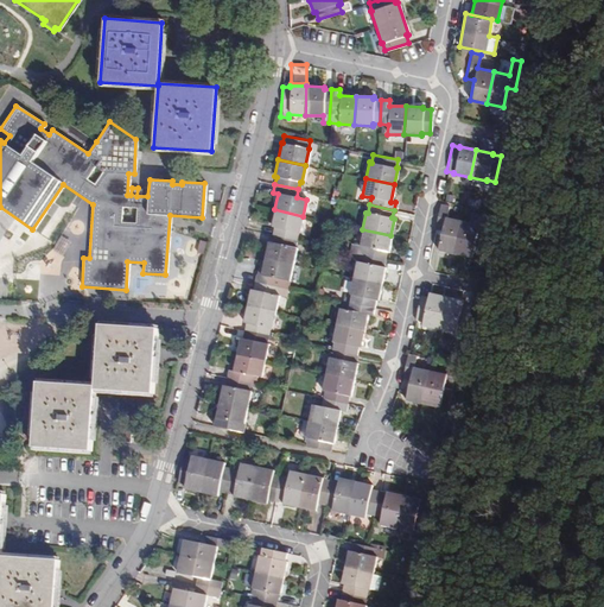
[(453,253),(461,221),(445,217),(447,206),(439,204),(433,228),(442,231),(437,250),(453,253)]
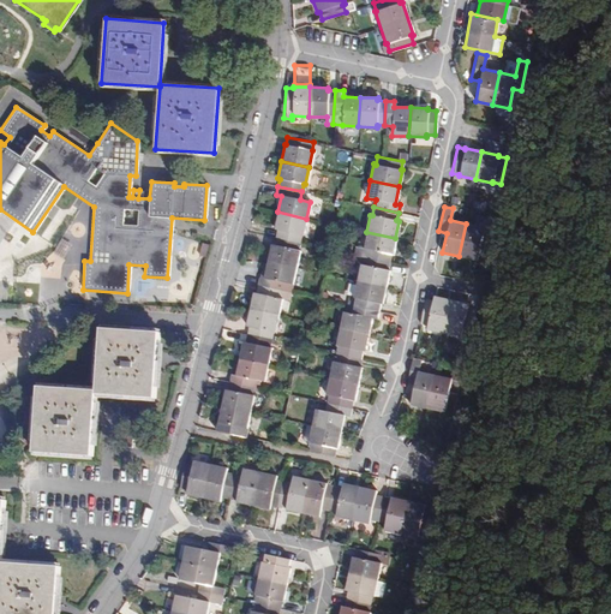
[(275,230),(274,237),(299,243),(300,234),(303,236),(306,219),(277,212),(274,230),(275,230)]
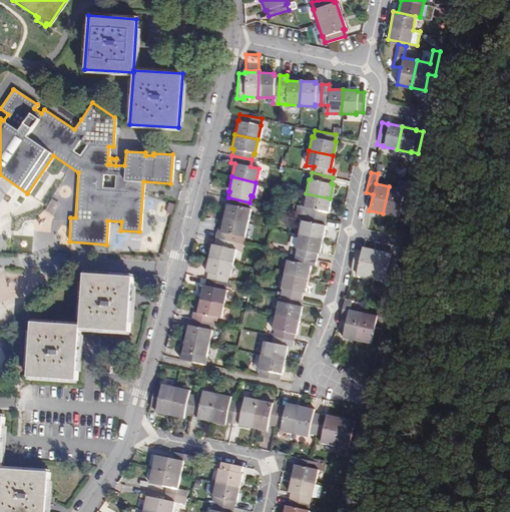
[(402,189),(389,186),(383,213),(397,216),(401,200),(407,201),(412,181),(405,179),(402,189)]
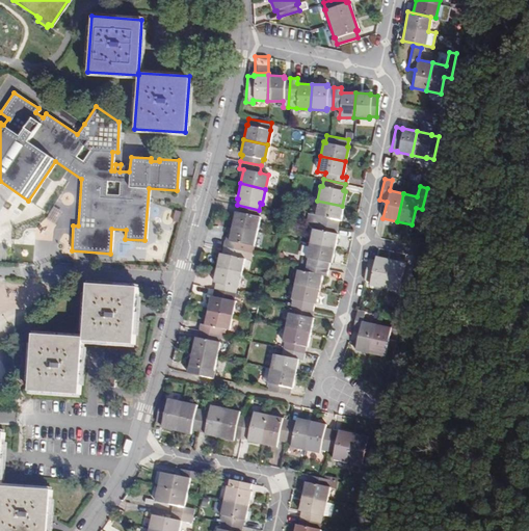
[(339,220),(342,206),(317,201),(314,215),(313,214),(312,221),(336,227),(338,219),(339,220)]
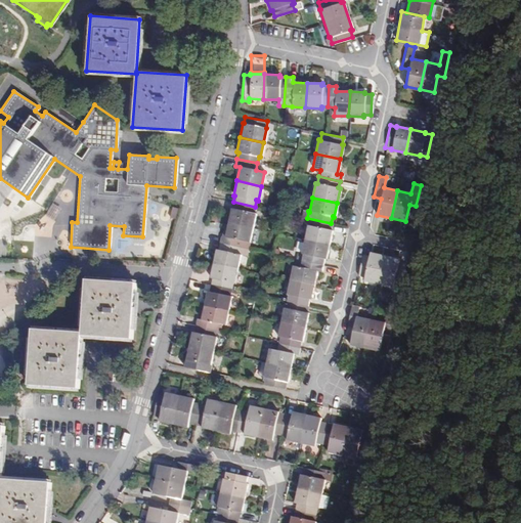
[(227,222),(252,227),(255,213),(253,213),(255,207),(233,202),(232,209),(230,208),(227,222)]
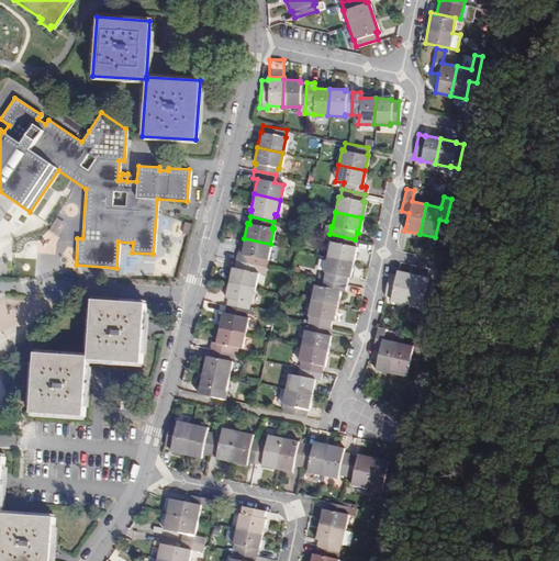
[(354,246),(355,239),(330,234),(328,240),(330,242),(326,256),(353,261),(355,247),(354,246)]
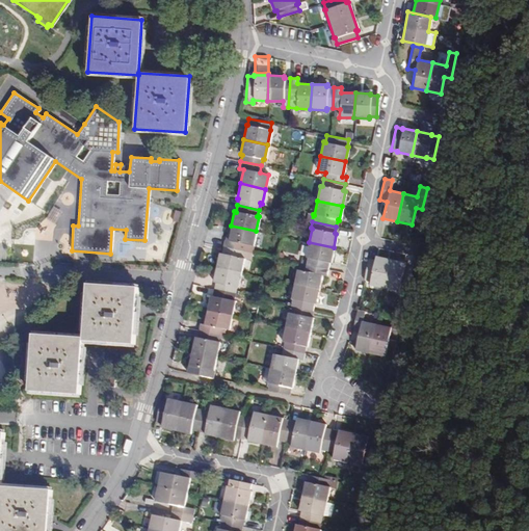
[(256,231),(231,226),(231,228),(228,240),(223,239),(221,246),(250,253),(253,245),(256,231)]
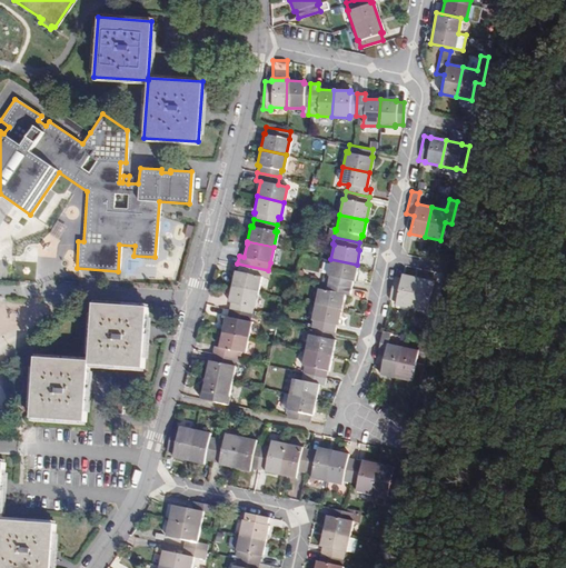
[(354,281),(357,265),(330,259),(327,276),(323,275),(320,281),(350,288),(351,280),(354,281)]
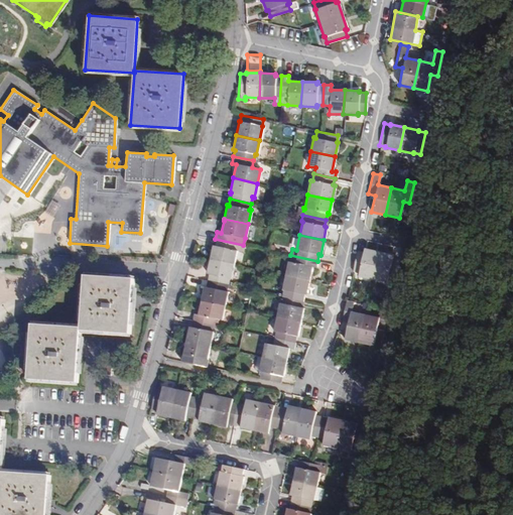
[(212,245),(209,259),(233,264),(236,250),(242,252),(243,245),(215,239),(214,245),(212,245)]
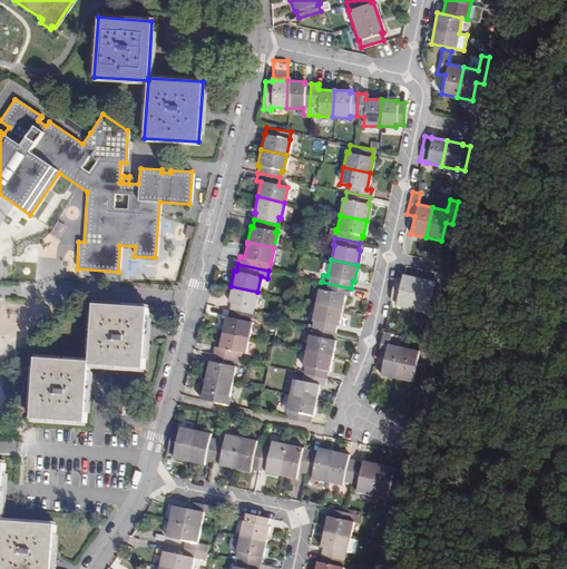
[(410,308),(417,278),(401,275),(400,278),(393,277),(388,300),(396,302),(394,305),(410,308)]
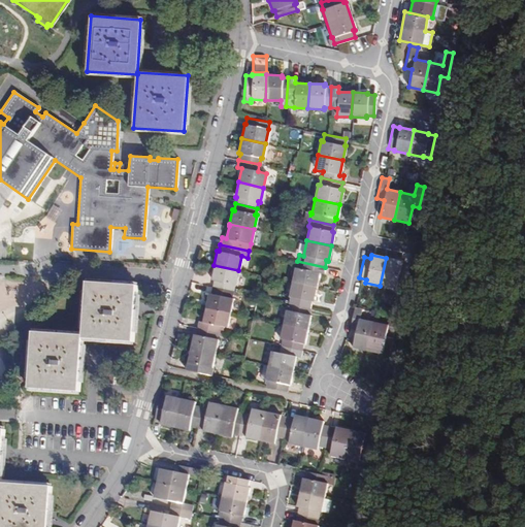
[(400,261),(386,258),(380,286),(394,289),(395,286),(402,287),(406,266),(400,264),(400,261)]
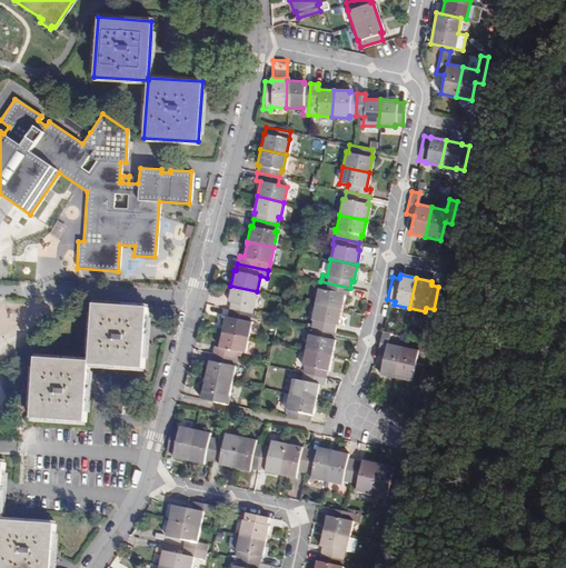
[(317,288),(314,304),(340,309),(344,295),(348,296),(350,288),(320,281),(319,289),(317,288)]
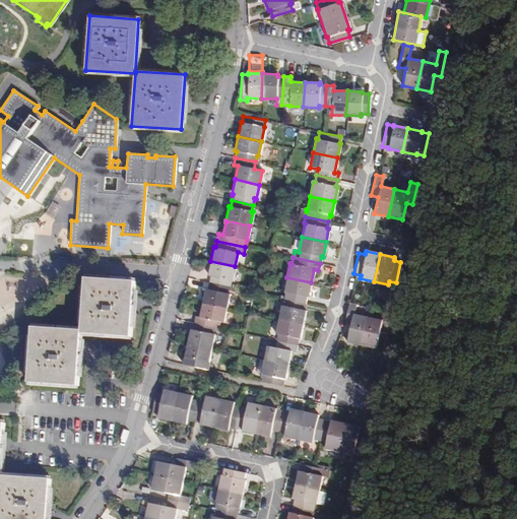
[(208,275),(207,282),(229,286),(231,280),(232,280),(235,266),(210,261),(207,275),(208,275)]
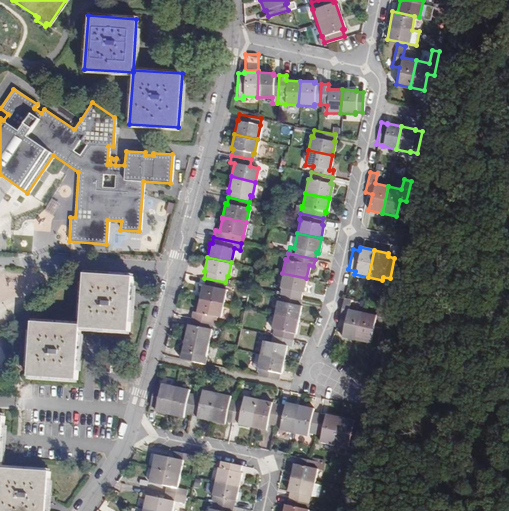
[(128,330),(131,277),(83,273),(79,324),(30,321),(27,375),(75,379),(79,327),(128,330)]
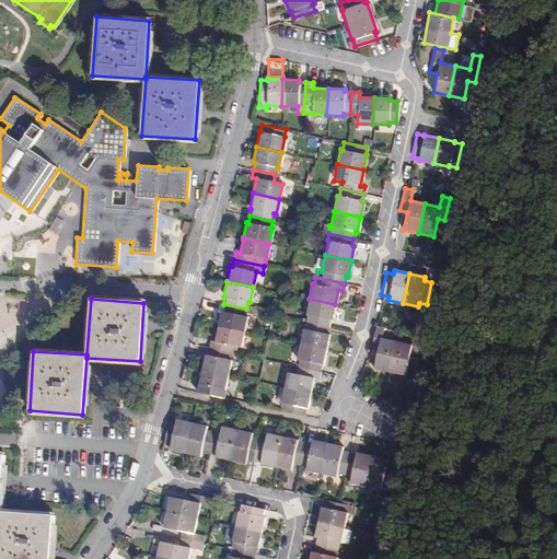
[(308,315),(305,322),(328,326),(329,319),(332,319),(335,304),(309,299),(305,314),(308,315)]
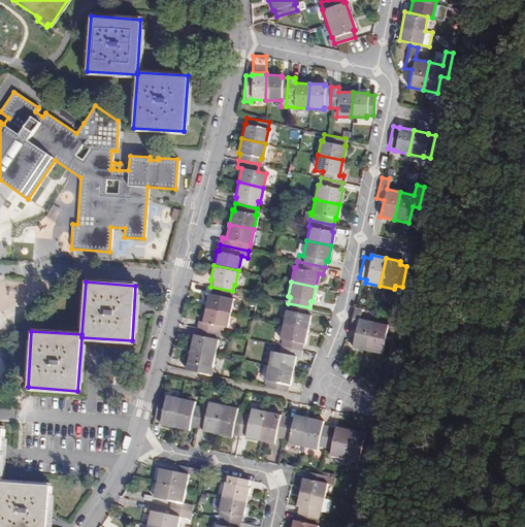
[(207,293),(204,307),(229,313),(232,298),(231,298),(232,291),(210,287),(209,293),(207,293)]
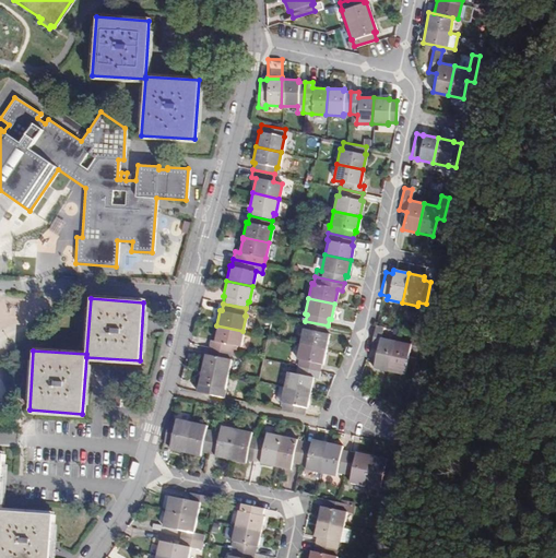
[(328,325),(305,321),(304,329),(302,328),(298,343),(324,348),(328,333),(327,333),(328,325)]
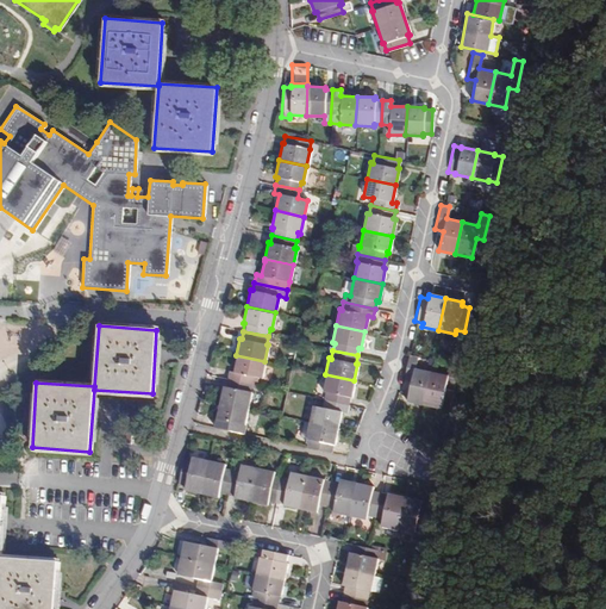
[(406,402),(423,405),(430,372),(414,370),(417,356),(407,354),(401,379),(410,381),(406,402)]
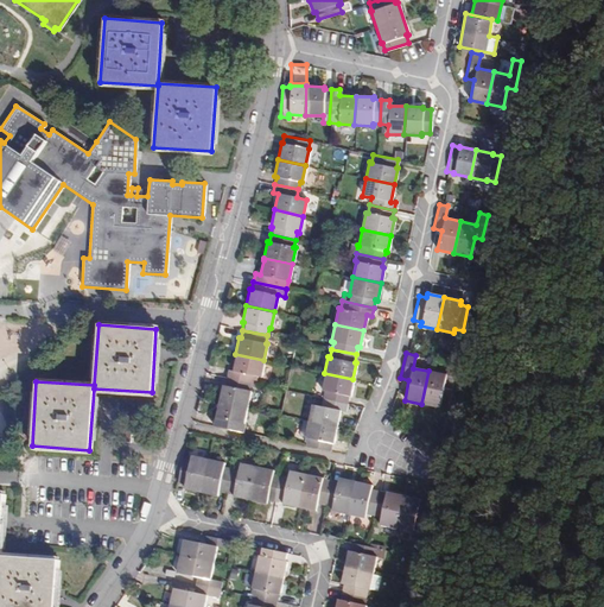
[(260,377),(264,360),(235,354),(233,368),(227,367),(226,377),(249,383),(252,375),(260,377)]
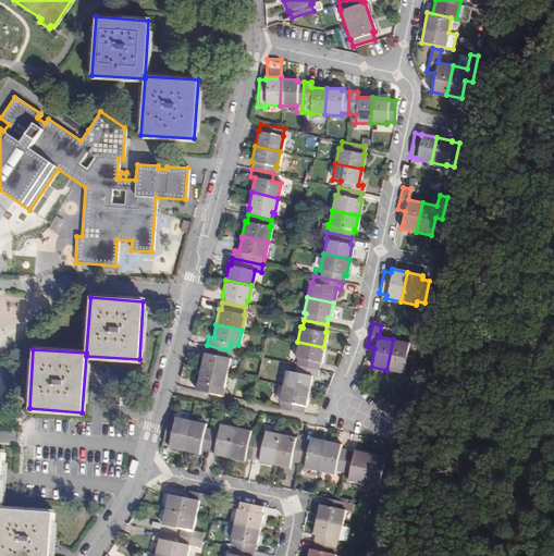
[(407,343),(393,340),(386,370),(402,373),(405,355),(413,356),(417,334),(409,332),(407,343)]
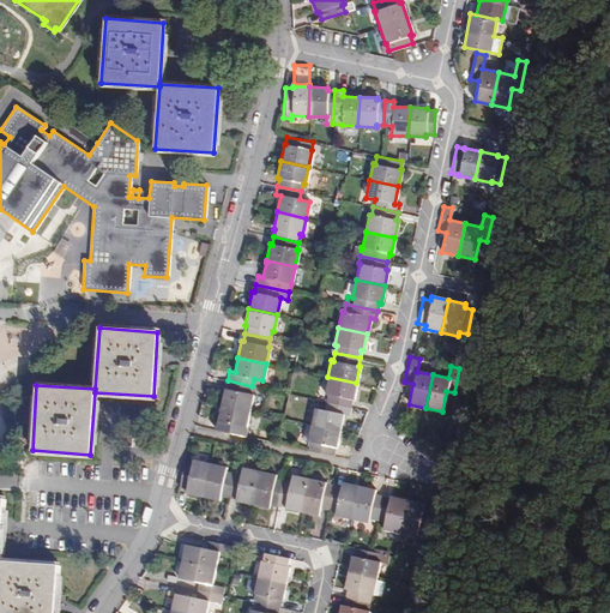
[(326,395),(325,402),(349,407),(350,400),(352,400),(356,383),(327,377),(325,394),(326,395)]
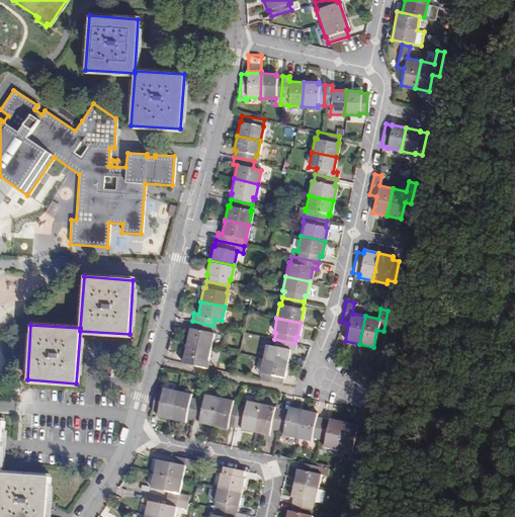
[(212,326),(192,321),(190,328),(189,328),(186,341),(209,347),(212,333),(211,332),(212,326)]
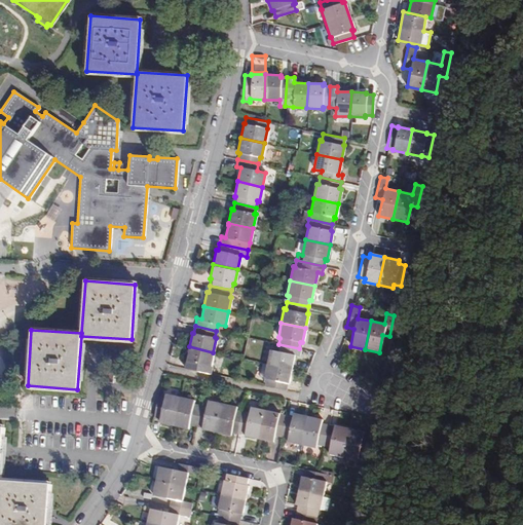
[(299,348),(278,344),(276,350),(269,349),(266,363),(291,368),(294,354),(298,355),(299,348)]
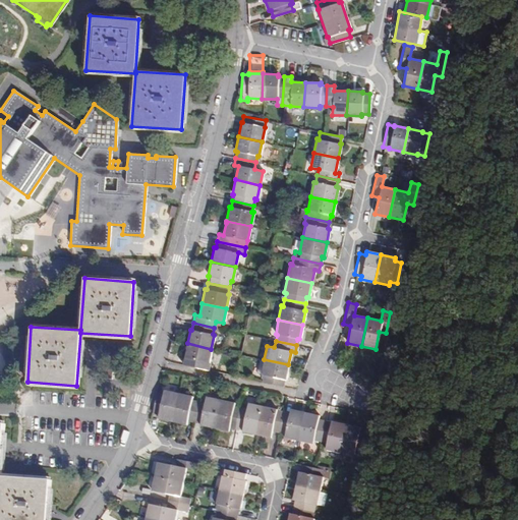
[(208,363),(211,349),(187,343),(183,358),(185,358),(184,365),(205,369),(206,362),(208,363)]
